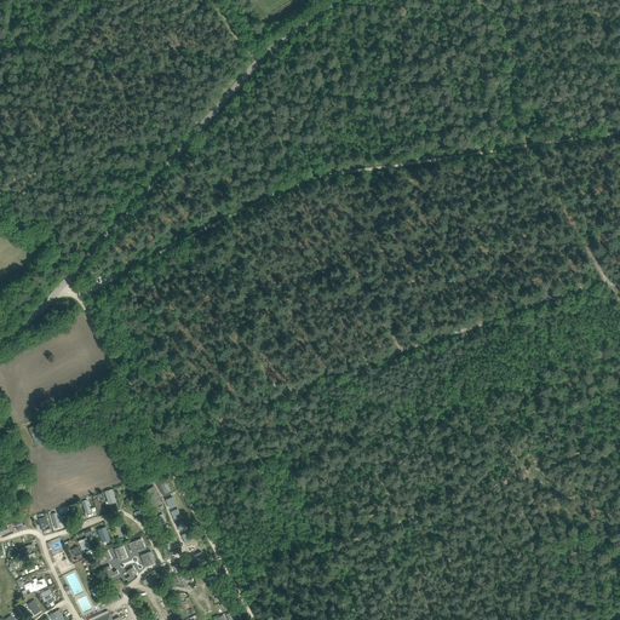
[(39,423),(28,428),(35,445),(42,441),(41,437),(45,436),(39,423)]
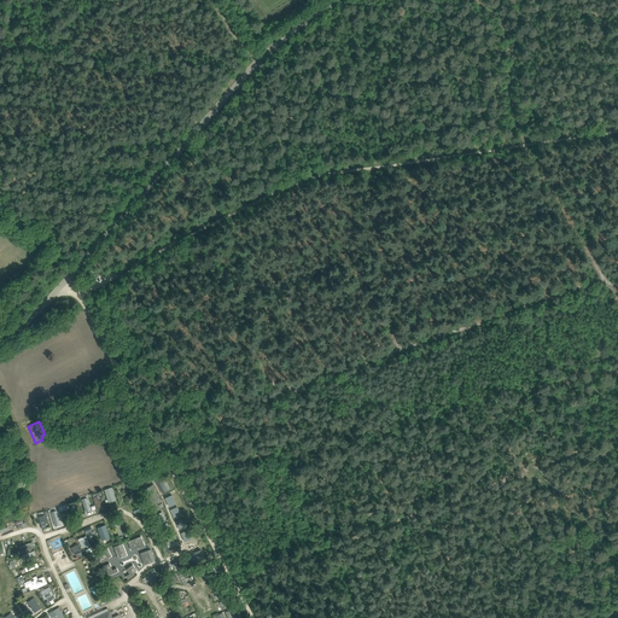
[(109,503),(117,500),(112,487),(104,490),(109,503)]
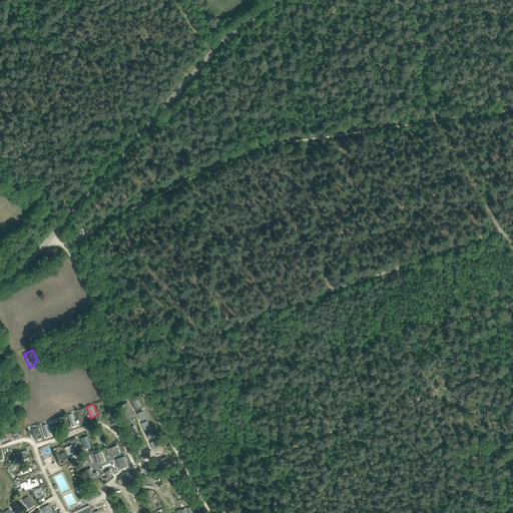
[(130,408),(124,411),(129,419),(134,416),(130,408)]
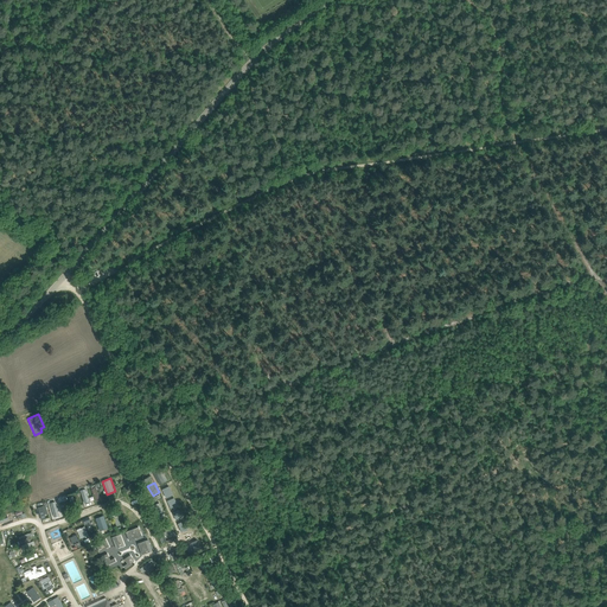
[(55,517),(59,515),(55,502),(50,503),(55,517)]
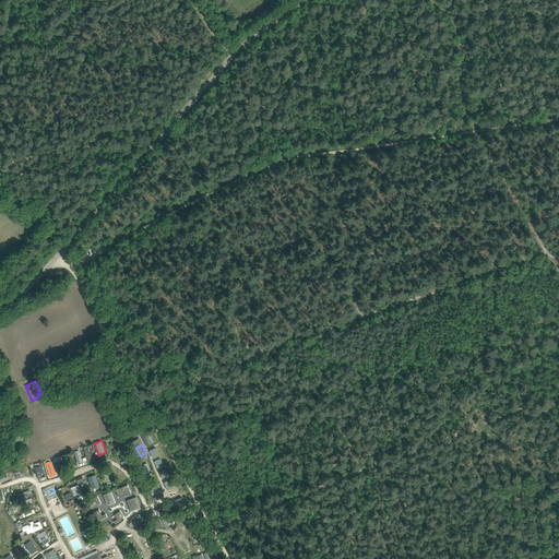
[(107,484),(115,482),(111,472),(104,474),(107,484)]
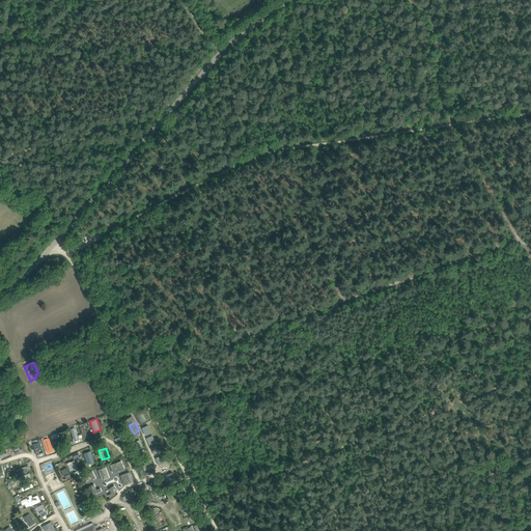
[(90,450),(84,453),(87,465),(94,462),(90,450)]
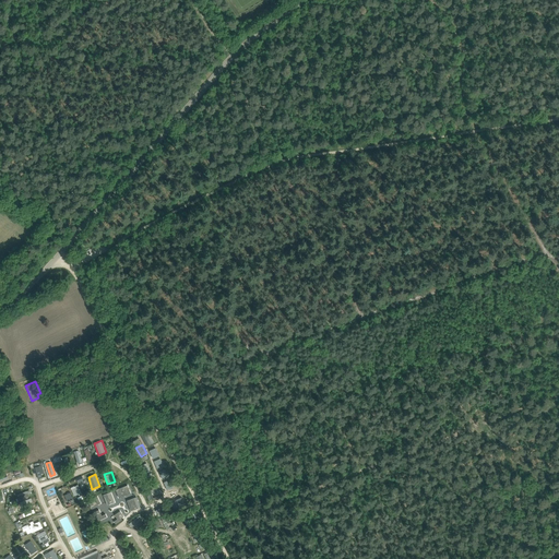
[(168,478),(162,480),(168,496),(182,489),(180,484),(171,487),(168,478)]
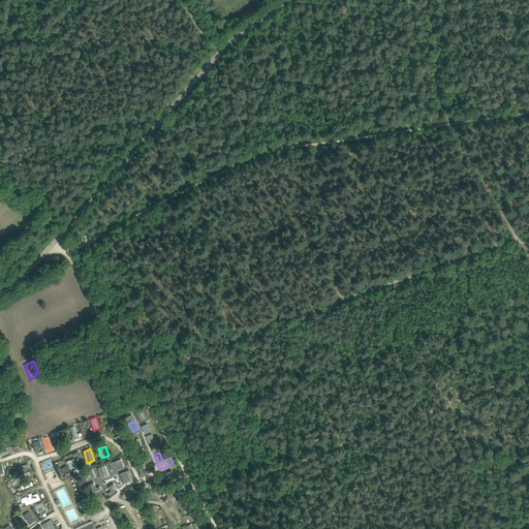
[(150,457),(139,461),(143,467),(152,463),(150,457)]
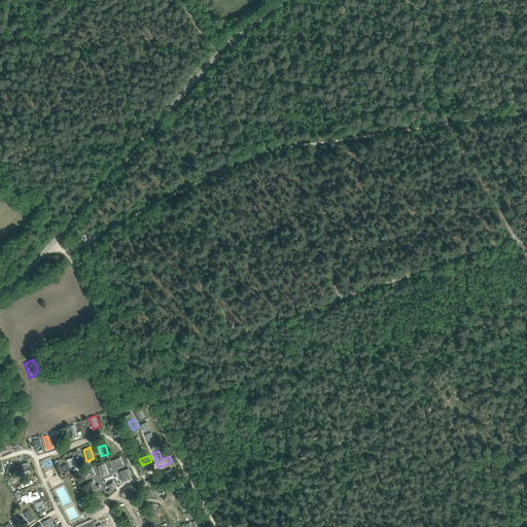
[(70,467),(74,466),(74,467),(77,466),(74,457),(67,459),(70,467)]
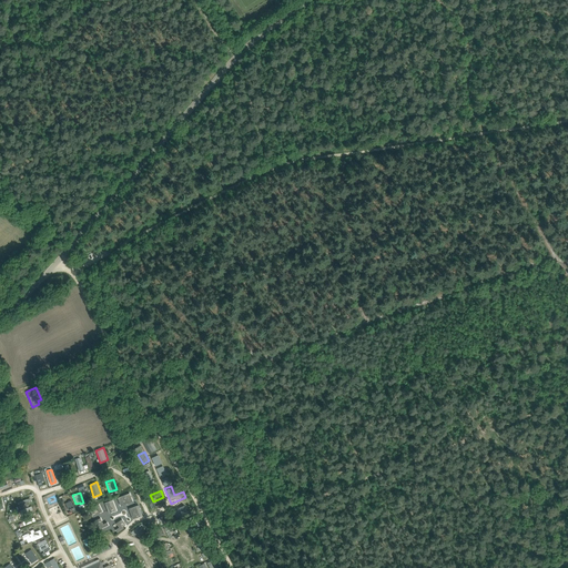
[(30,506),(29,503),(32,501),(30,497),(17,503),(20,509),(30,506)]
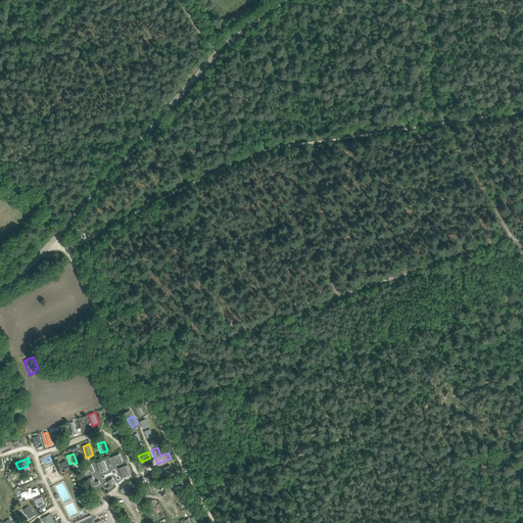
[(104,460),(96,463),(97,466),(99,465),(102,472),(104,471),(102,464),(105,463),(104,460)]
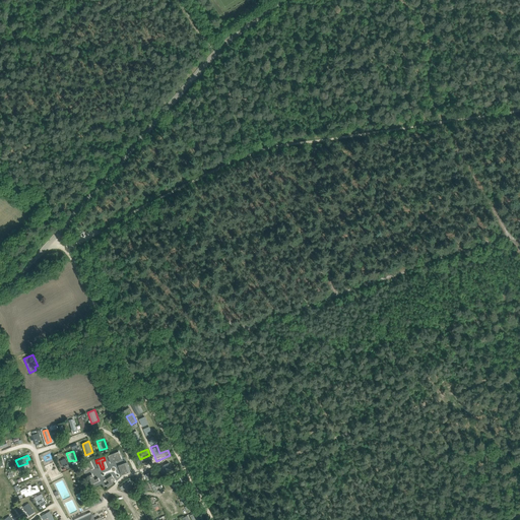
[(61,459),(63,467),(66,466),(67,469),(69,468),(66,458),(61,459)]
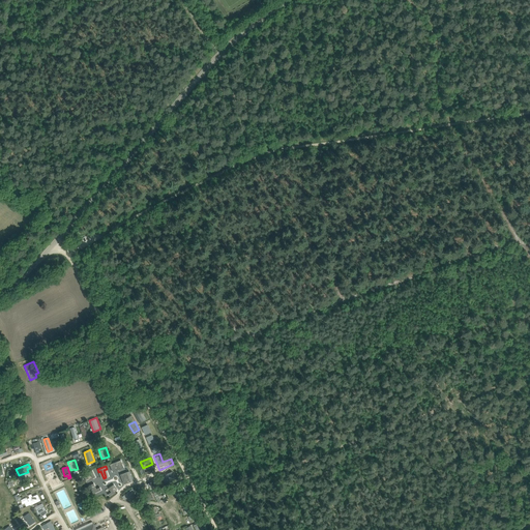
[(19,477),(22,481),(30,475),(28,472),(19,477)]
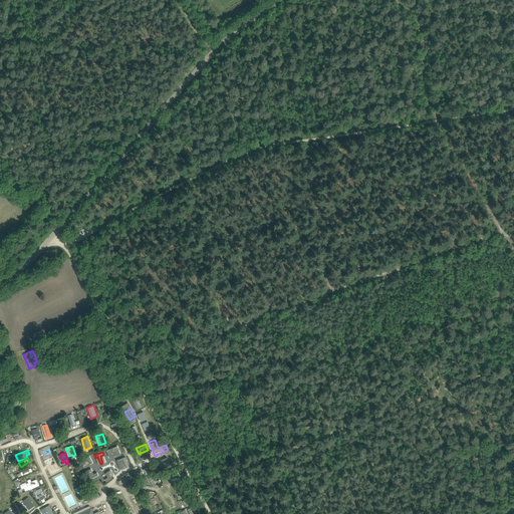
[(18,477),(32,471),(31,468),(17,474),(18,477)]
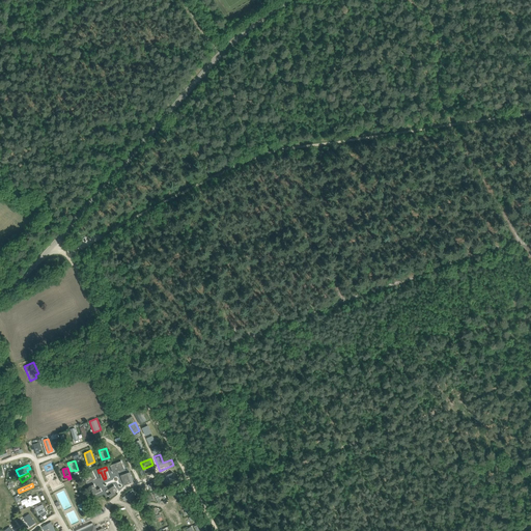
[(114,485),(105,492),(109,498),(116,494),(115,492),(118,491),(114,485)]
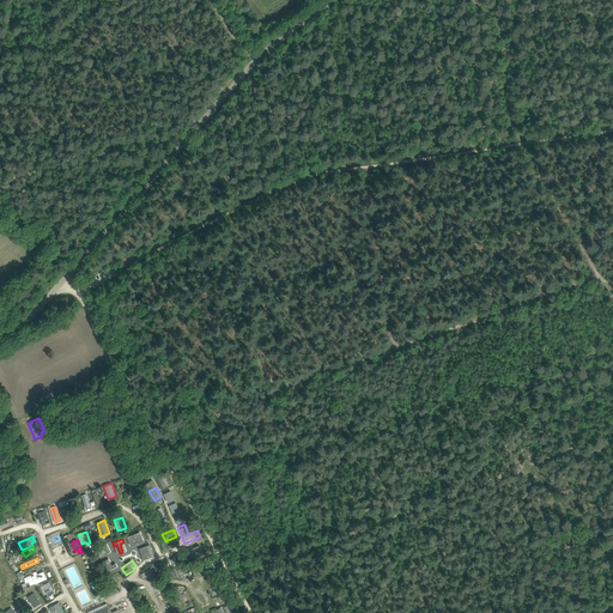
[(153,565),(141,574),(146,582),(159,572),(153,565)]
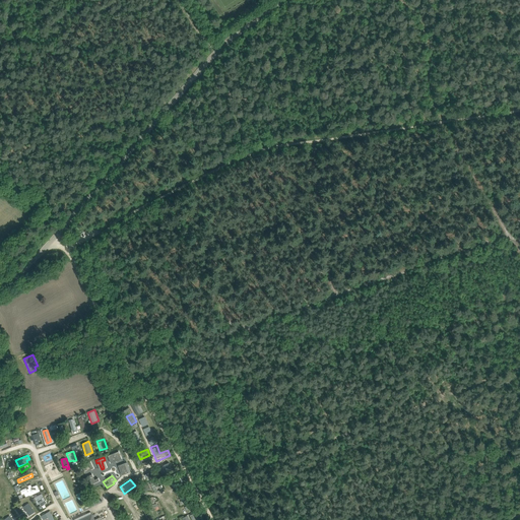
[(144,485),(146,491),(152,489),(153,492),(164,489),(161,482),(155,484),(154,481),(144,485)]
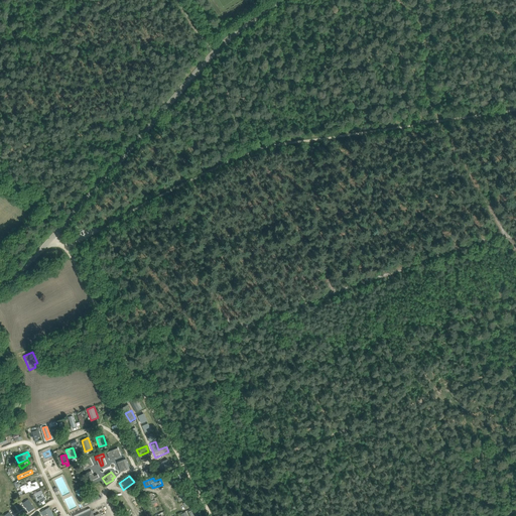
[(24,490),(25,492),(39,488),(37,482),(27,485),(28,488),(24,490)]
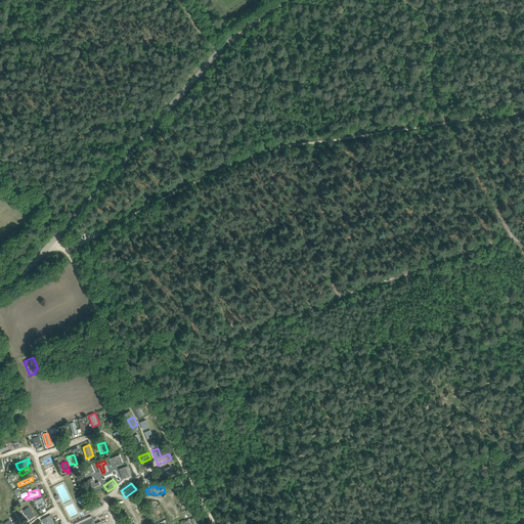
[(84,494),(76,497),(81,507),(88,503),(84,494)]
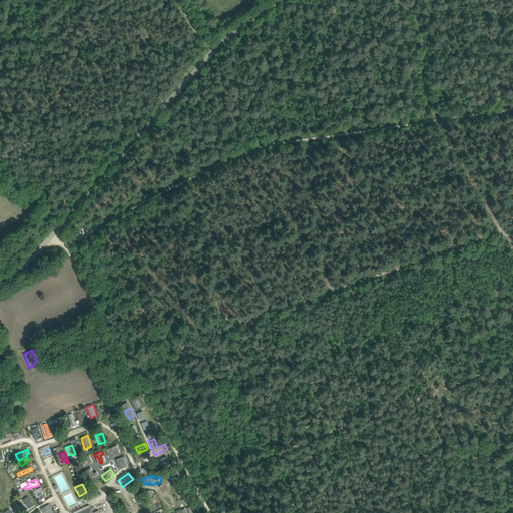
[(39,496),(40,498),(45,495),(41,487),(32,491),(36,498),(39,496)]
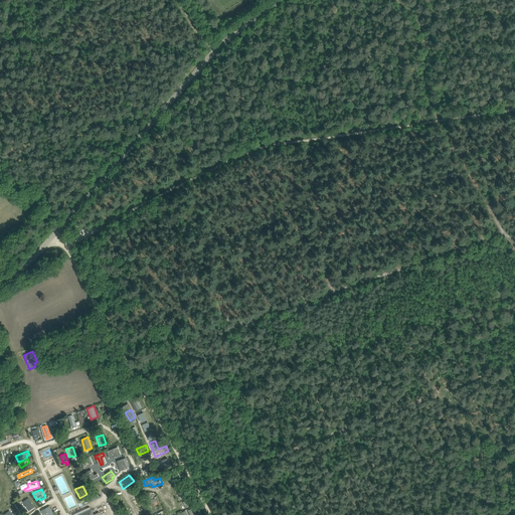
[(34,506),(28,498),(23,502),(29,510),(34,506)]
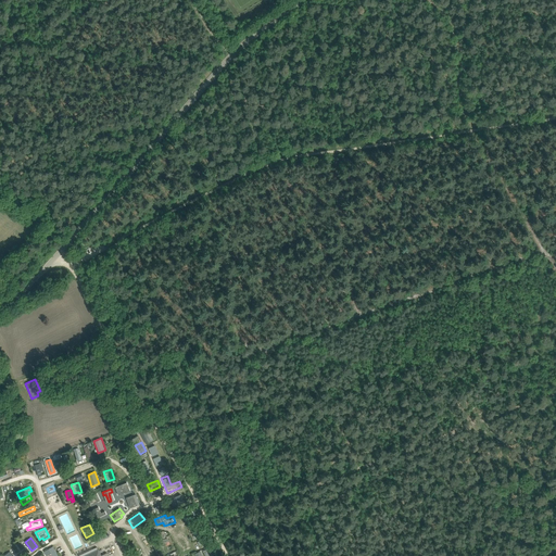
[(52,555),(58,555),(59,555),(53,545),(48,548),(52,555)]
